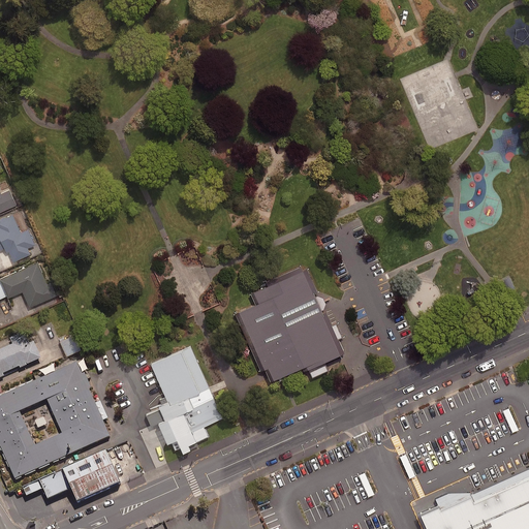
[(0,210),(17,204),(10,189),(0,193),(0,210)]
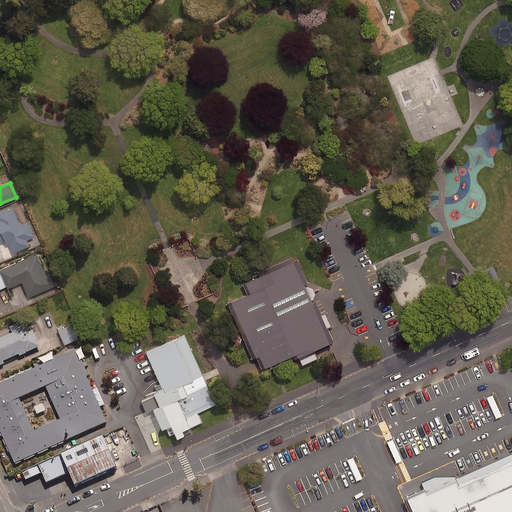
[(19,223),(12,206),(0,211),(0,239),(6,237),(13,251),(29,244),(26,238),(34,234),(28,219),(19,223)]
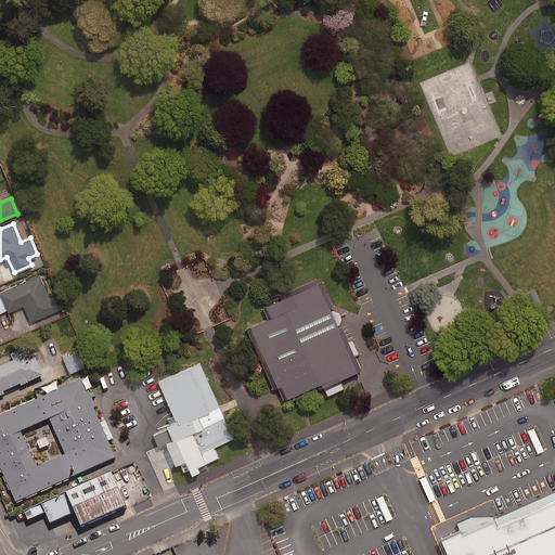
[(49,294),(40,273),(0,289),(0,291),(1,293),(0,293),(0,310),(8,308),(9,310),(24,304),(30,320),(59,308),(52,293),(49,294)]
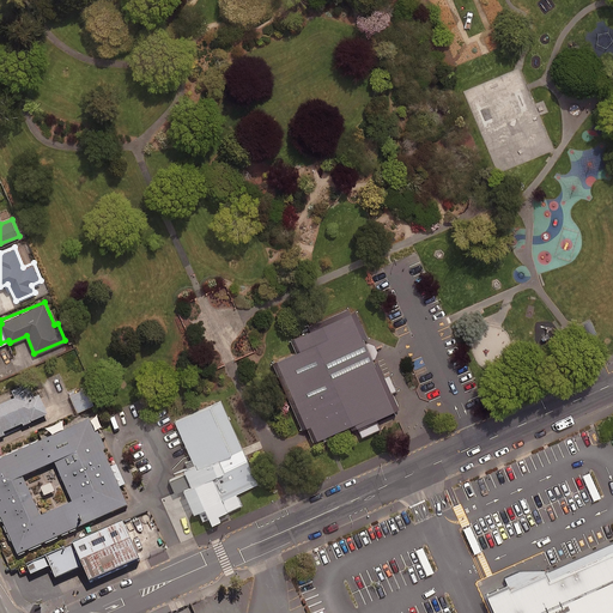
[(375,414),(398,405),(390,389),(396,387),(389,370),(383,372),(375,353),(377,349),(374,340),(369,339),(354,307),(350,309),(347,305),(307,323),(309,327),(289,337),(295,350),(272,359),(301,425),(305,423),(313,437),(321,434),(322,438),(332,435),(329,430),(349,422),(351,426),(356,424),(360,435),(380,426),(375,414)]
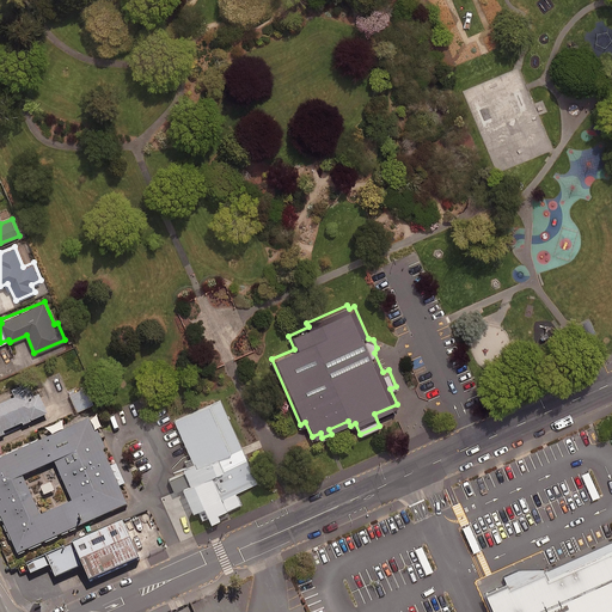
[(48,414),(32,381),(12,391),(14,398),(0,404),(0,436),(5,435),(4,433),(22,423),(23,426),(48,414)]
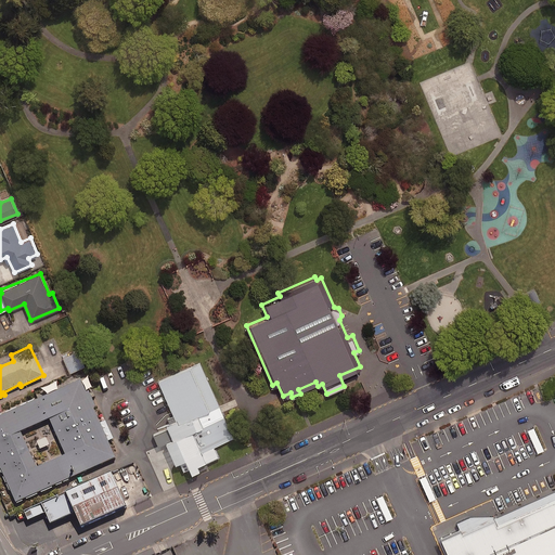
[(84,364),(77,350),(63,356),(69,371),(84,364)]
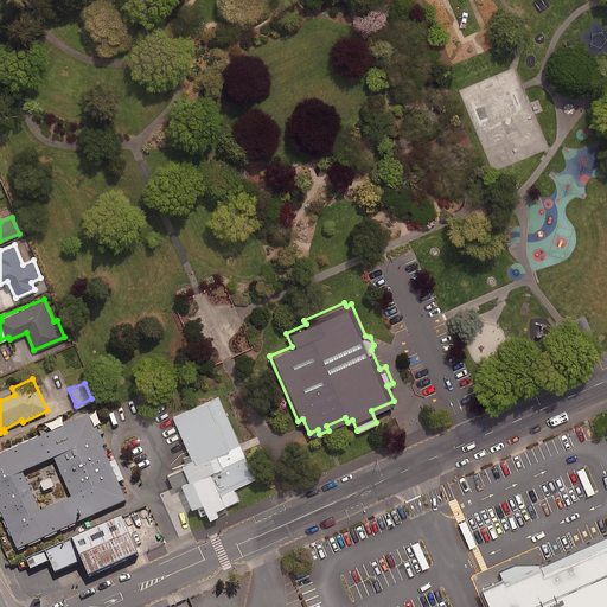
[(253,479),(217,397),(171,416),(192,464),(168,474),(184,509),(195,504),(200,517),(238,500),(232,489),(253,479)]
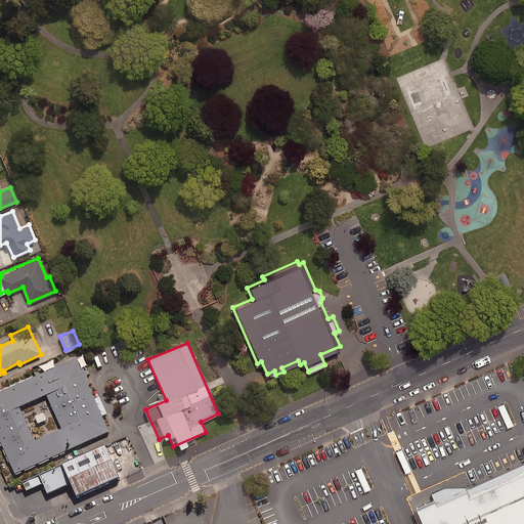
[(76,357),(0,391),(0,443),(14,474),(108,432),(76,357)]
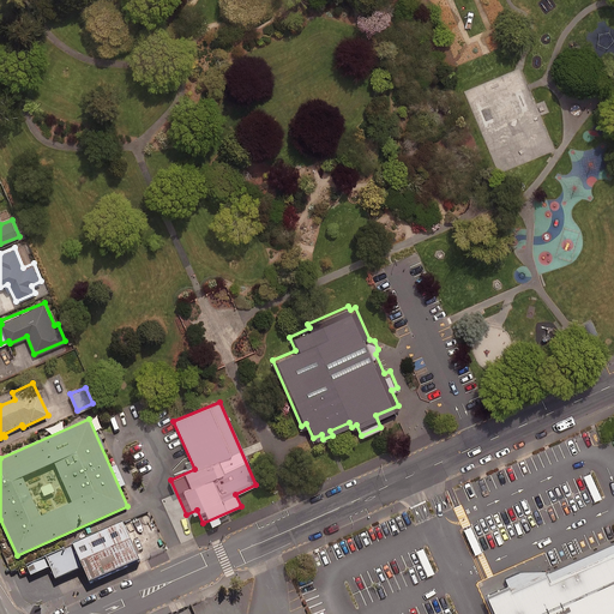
[(121,524),(72,547),(80,567),(88,582),(137,560),(121,524)]
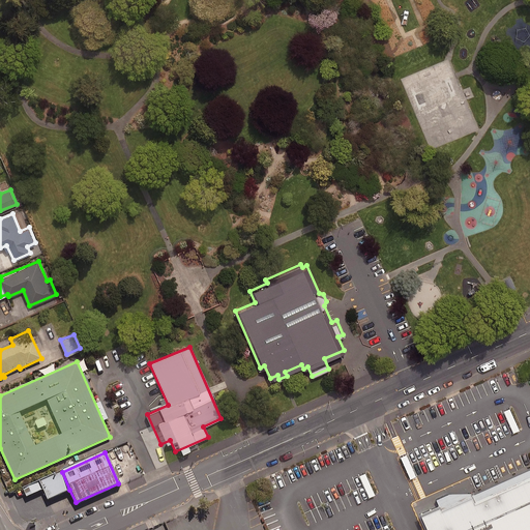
[(529,529),(529,466),(472,492),(471,490),(449,491),(435,497),(437,501),(418,509),(428,529),(529,529)]
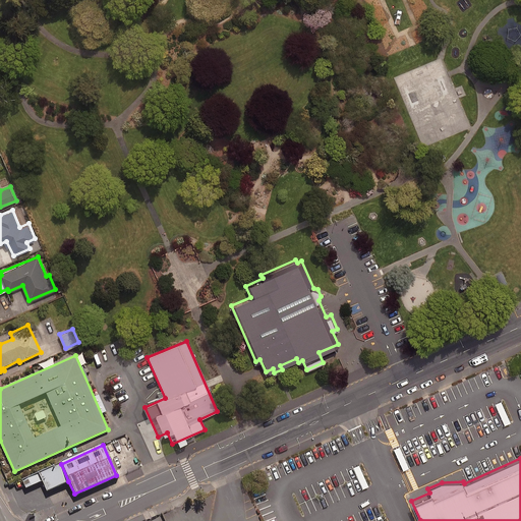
[(68,481),(61,464),(21,479),(25,488),(43,481),(47,490),(68,481)]
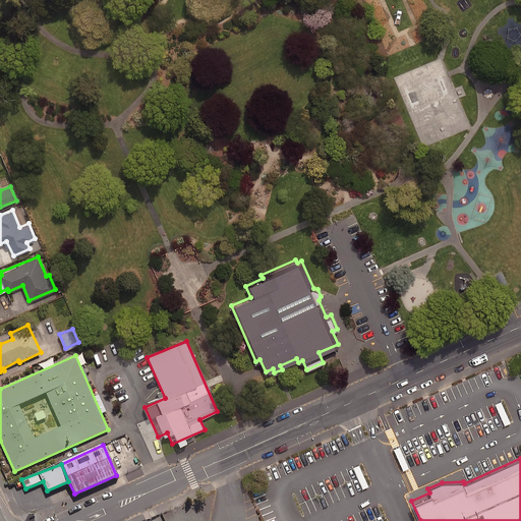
All buildings are outlined.
